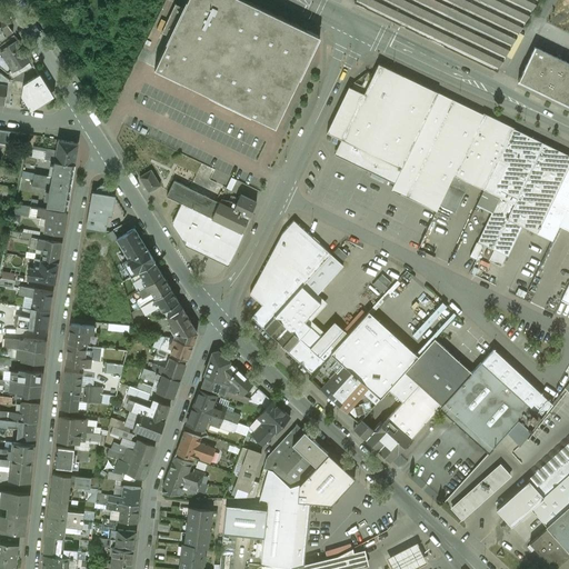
[(320,37),(245,0),(188,0),(183,10),(176,7),(177,5),(176,5),(162,33),(163,31),(171,35),(155,69),(276,128),(320,37)]
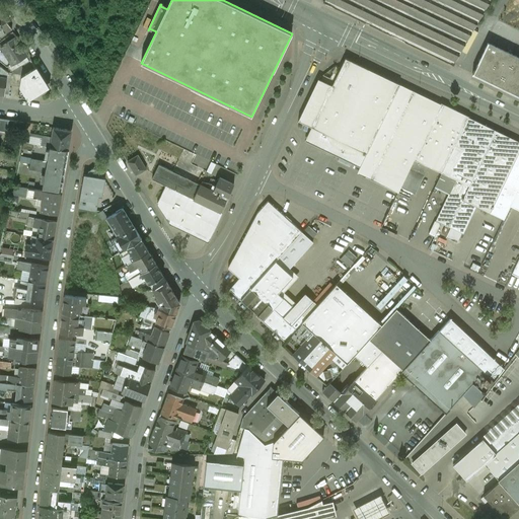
[(324,0),(323,3),(453,66),(454,64),(491,0),(324,0)]
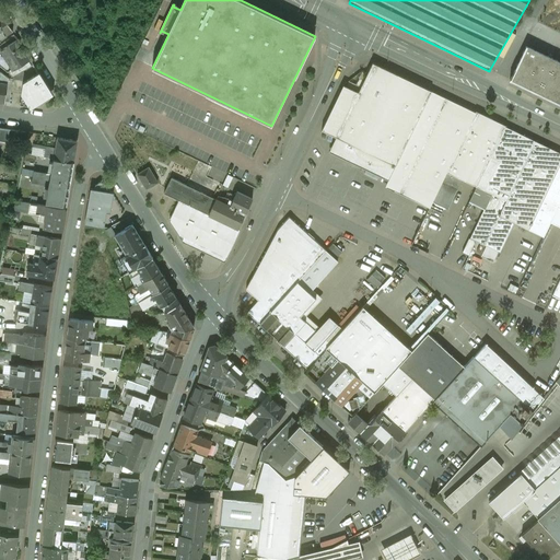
[(2,15),(0,16),(0,41),(13,33),(2,15)]
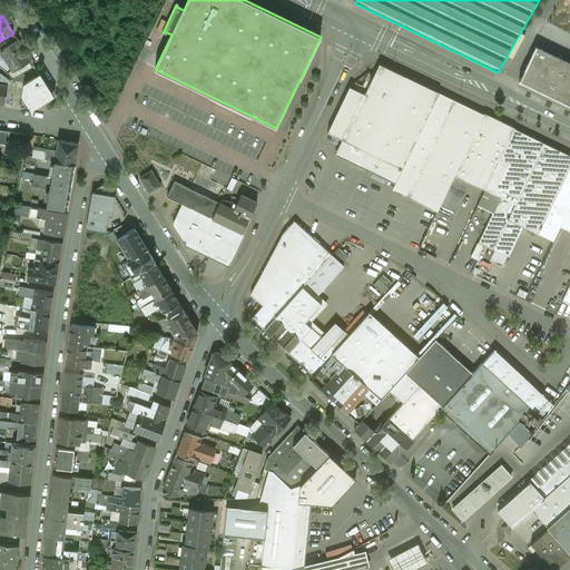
[(1,51),(0,52),(13,74),(31,62),(18,41),(1,51)]
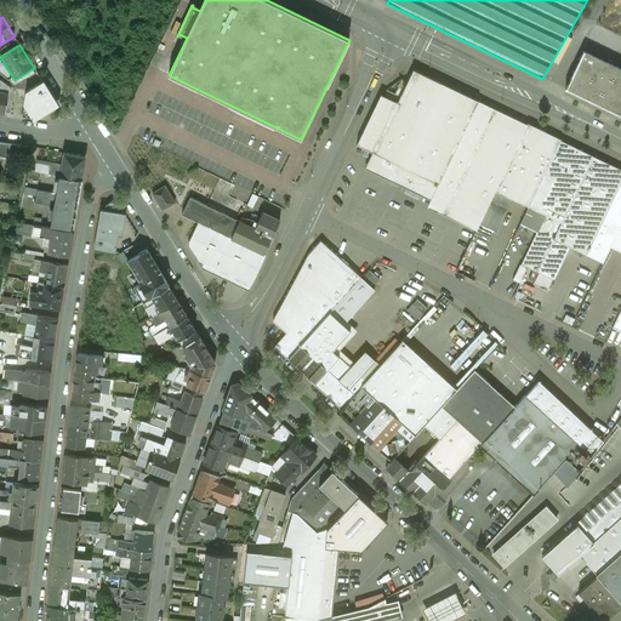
[(0,73),(16,86),(36,73),(34,68),(15,80),(0,57),(1,56),(0,52),(0,73)]
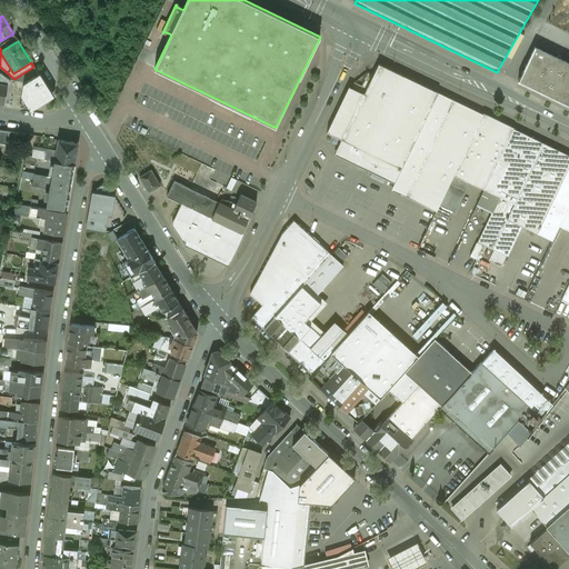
[(568,63),(535,48),(518,82),(568,106),(568,63)]
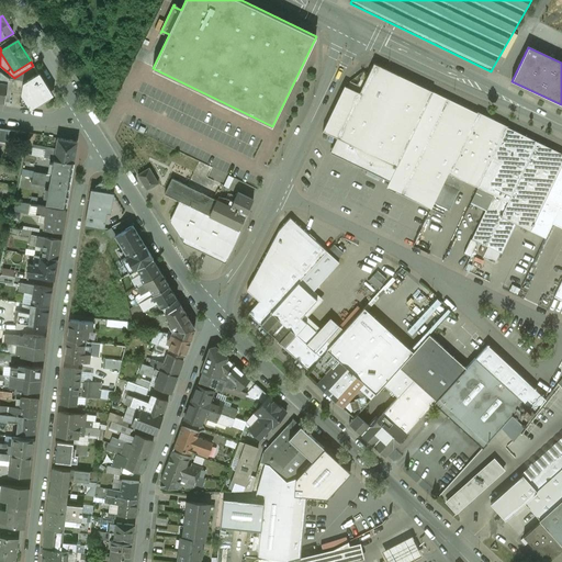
[(360,93),(344,88),(322,132),(337,139),(329,154),(389,182),(434,92),(374,64),(360,93)]
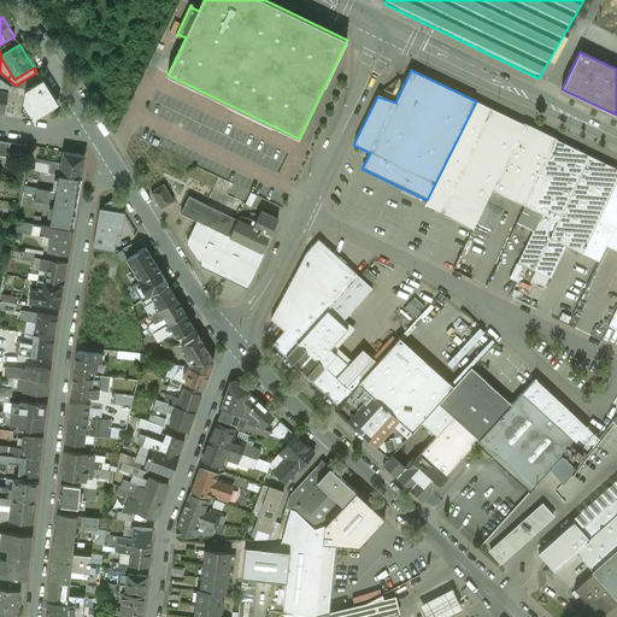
[(29,90),(27,93),(25,104),(23,116),(34,118),(52,106),(50,103),(54,100),(43,82),(29,90)]
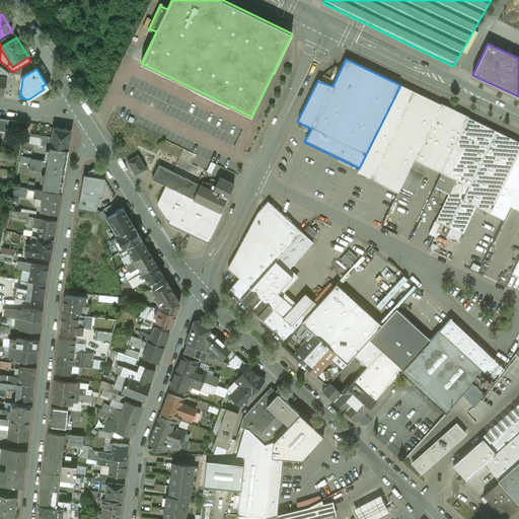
[(24,75),(12,74),(10,85),(21,87),(22,78),(24,76),(24,75)]
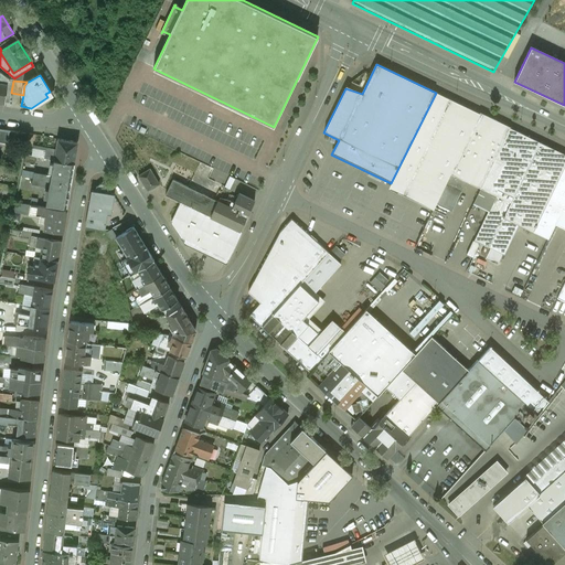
[(436,93),(391,183),(414,193),(436,204),(478,120),(480,114),(436,93)]
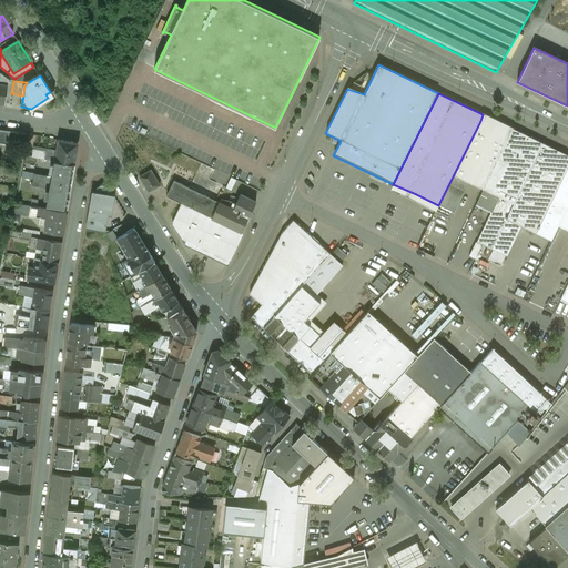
[(480,121),(438,205),(455,213),(469,183),(484,190),(513,129),(488,118),(483,114),(480,121)]
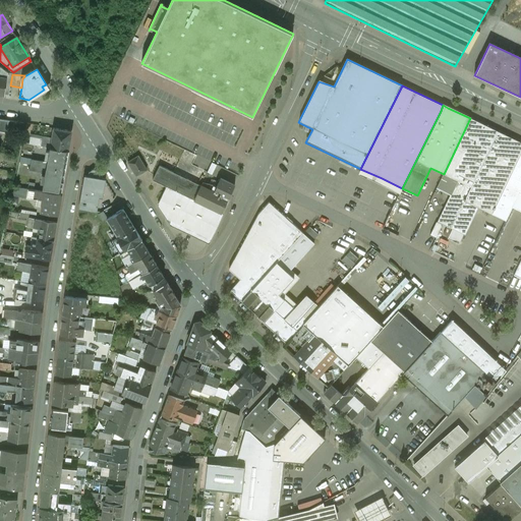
[(444,174),(437,188),(451,195),(438,222),(451,228),(498,131),(470,118),(444,174)]
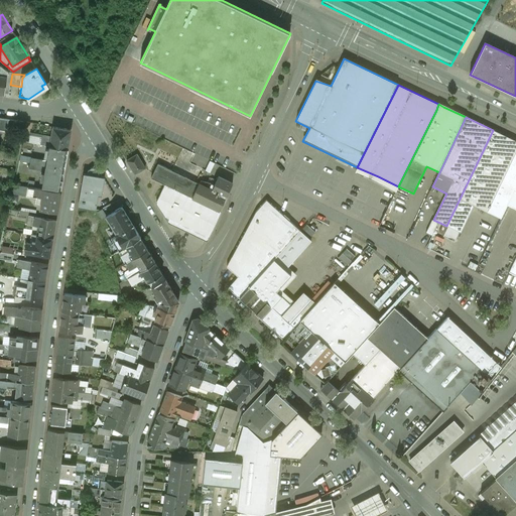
[(72,130),(53,127),(51,138),(49,146),(69,149),(72,130)]
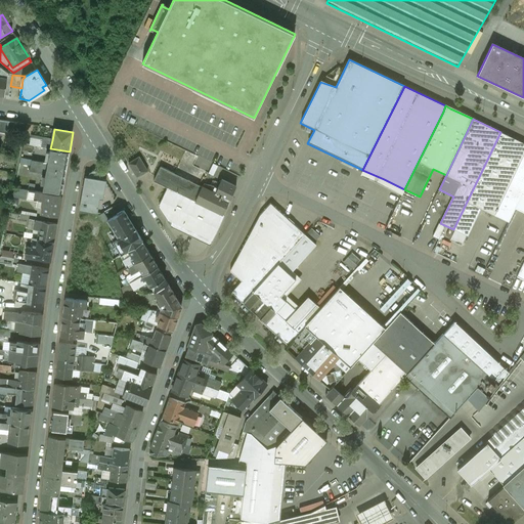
[(494,215),(523,154),(523,143),(500,132),(453,229),(466,235),(481,209),(494,215)]
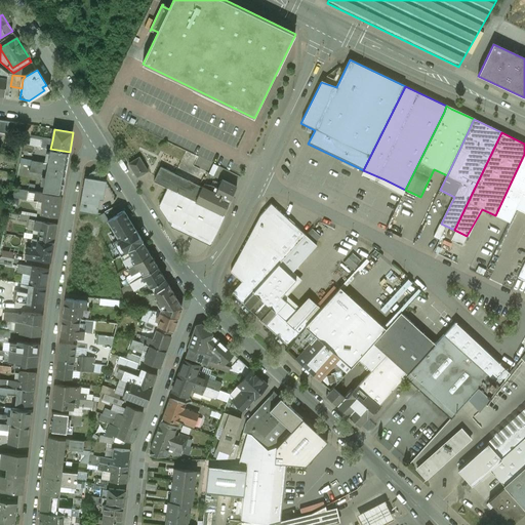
[(52,140),(43,138),(41,147),(50,149),(52,140)]
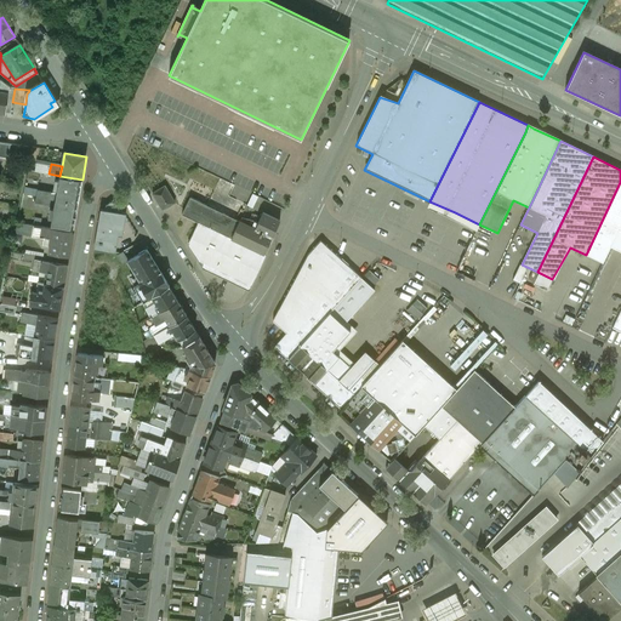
[(83,180),(60,176),(60,181),(56,180),(53,191),(57,191),(57,194),(56,199),(78,204),(83,180)]
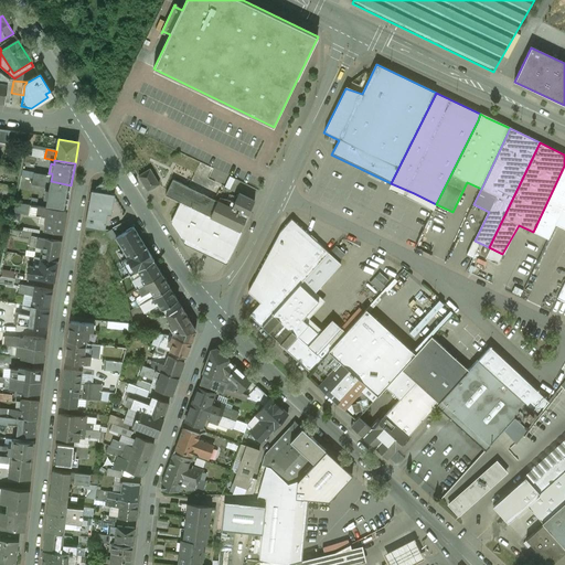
[(564,166),(533,232),(548,240),(556,224),(564,228),(564,281),(557,298),(564,301),(564,166)]
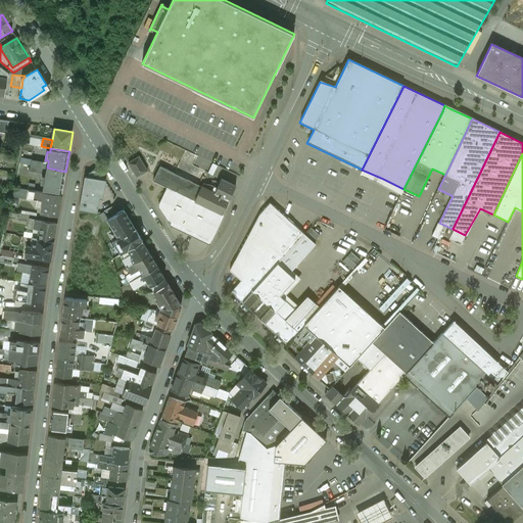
[(139,157),(129,163),(137,177),(147,171),(139,157)]
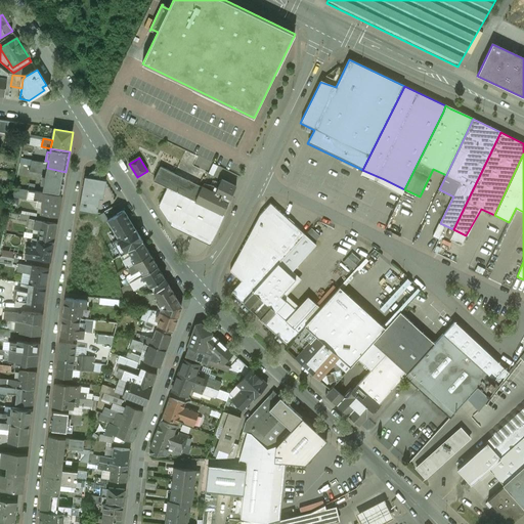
[(202,186),(161,167),(154,181),(168,187),(195,201),(202,186)]
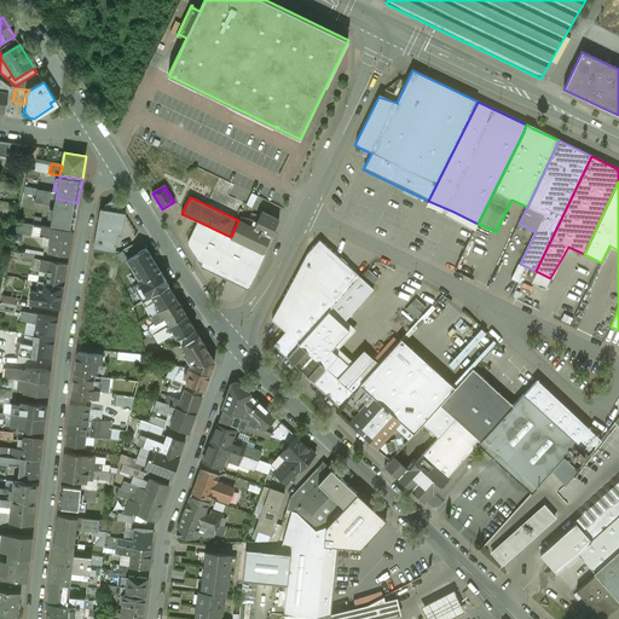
[(77,203),(56,198),(55,204),(55,207),(51,207),(50,217),(52,217),(51,223),(74,227),(77,203)]
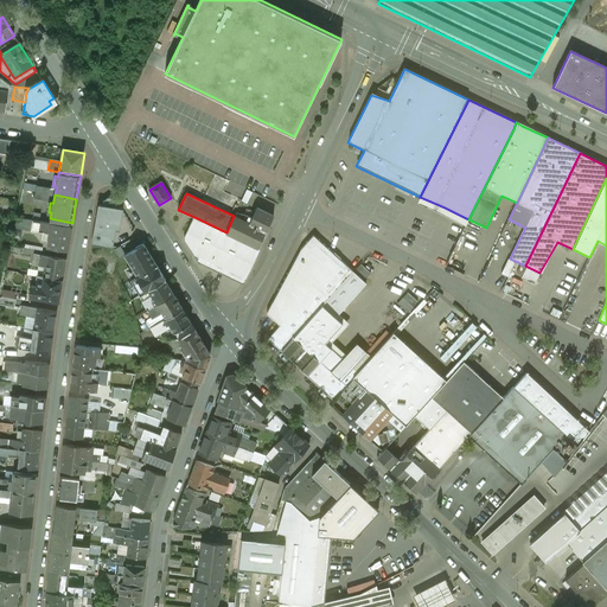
[(98,205),(93,244),(113,248),(114,238),(109,237),(110,228),(120,230),(123,209),(119,209),(120,205),(116,199),(108,198),(103,202),(103,205),(98,205)]
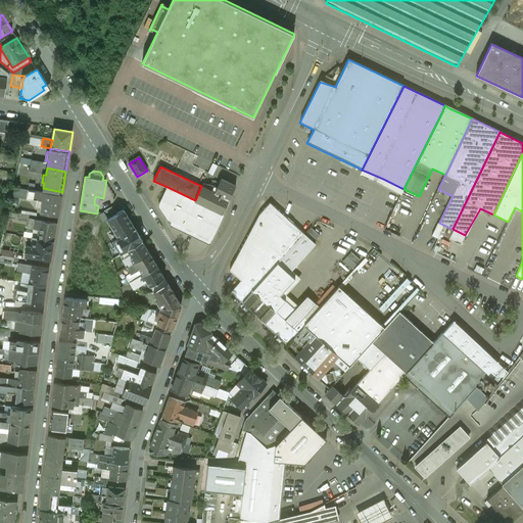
[(236,186),(222,179),(215,192),(229,199),(236,186)]
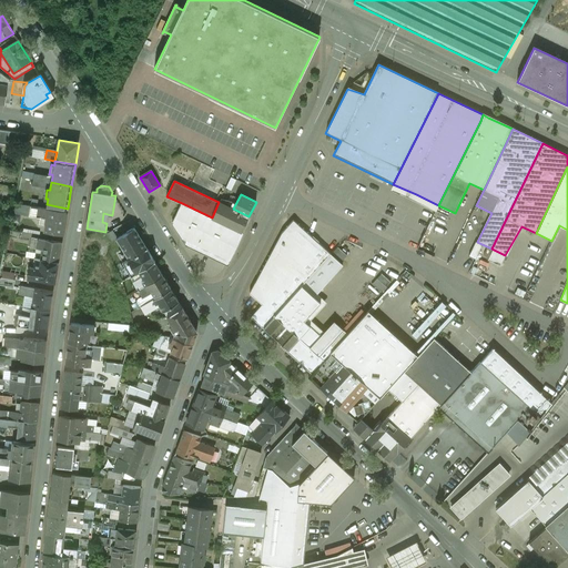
[(212,217),(182,203),(173,220),(189,243),(227,262),(249,216),(233,209),(219,202),(212,217)]
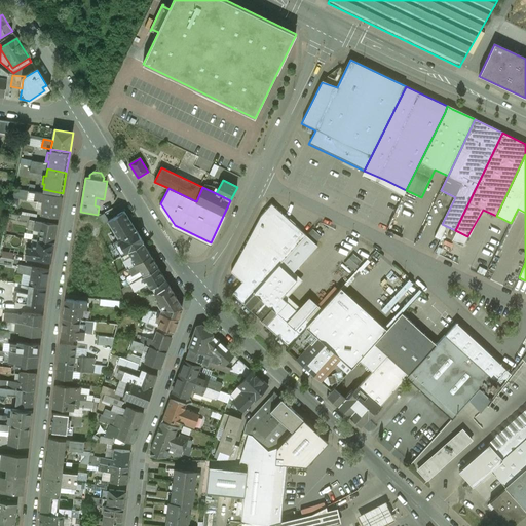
[(28,190),(14,188),(14,192),(19,193),(19,197),(27,199),(28,190)]
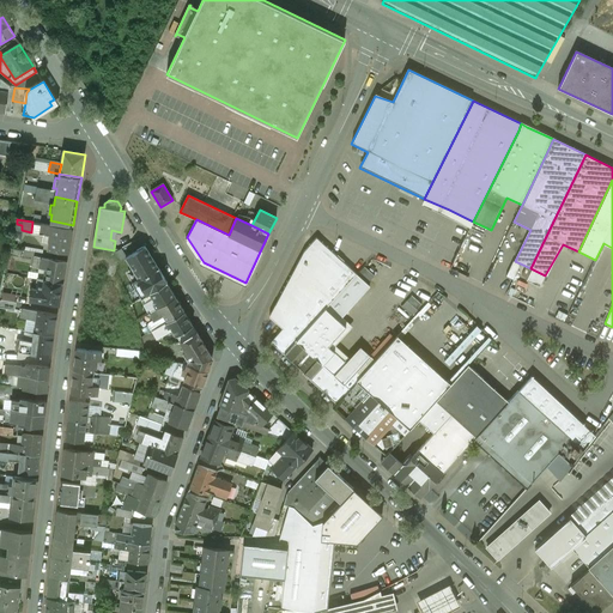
[(72,230),(32,222),(31,232),(44,235),(44,231),(50,232),(48,249),(68,253),(72,230)]
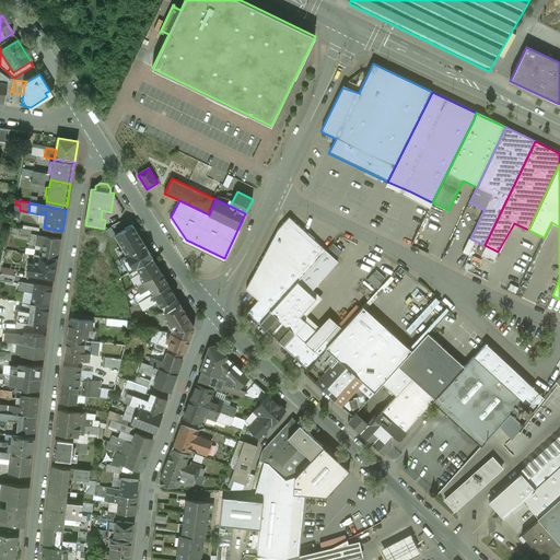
[(112,225),(115,231),(130,223),(128,218),(112,225)]
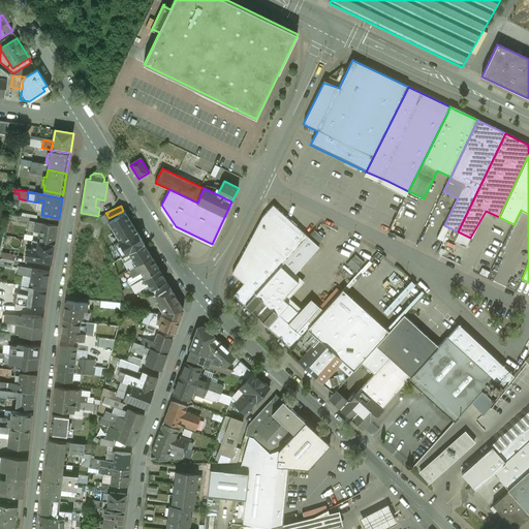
[(273,206),(262,217),(232,274),(244,284),(234,296),(245,306),(246,306),(281,267),(308,237),(273,206)]
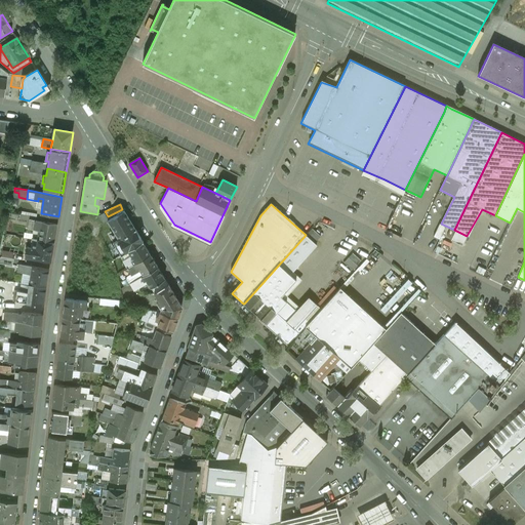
[(123,211),(108,220),(118,238),(106,245),(114,258),(128,250),(142,243),(143,242),(134,229),(123,211)]
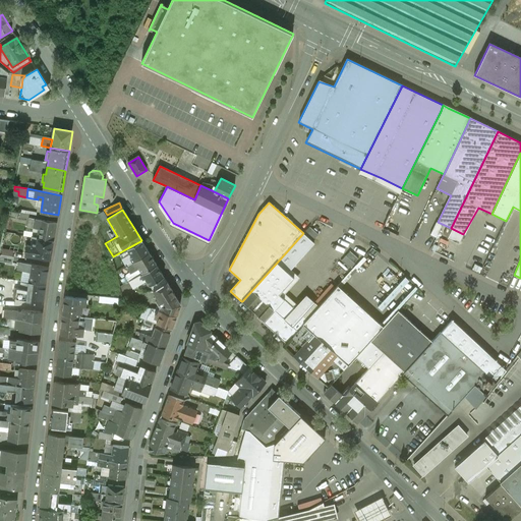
[(41,220),(30,218),(27,226),(40,228),(41,220)]
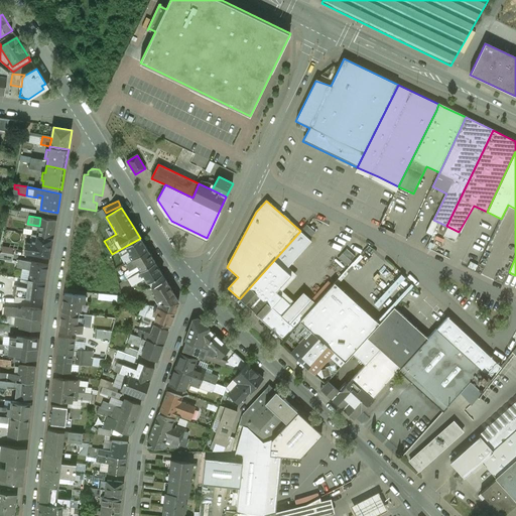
[(55,221),(40,218),(39,226),(37,236),(52,238),(55,221)]
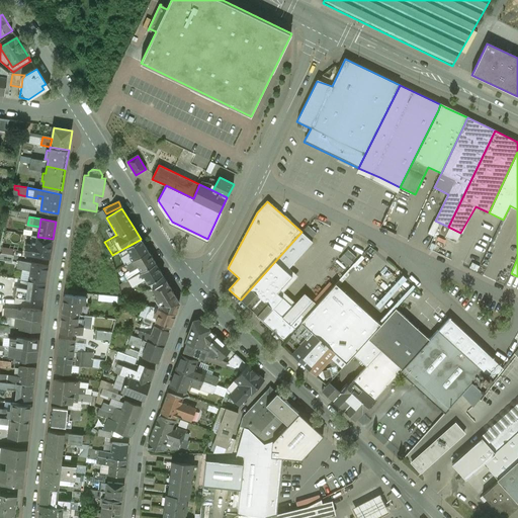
[(312,240),(318,233),(309,225),(303,231),(312,240)]
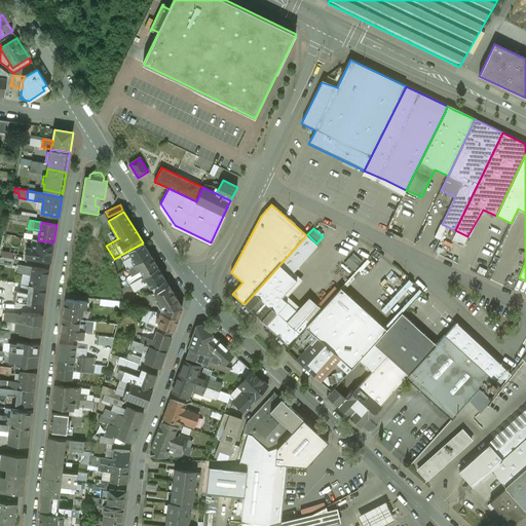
[(467,236),(455,230),(451,241),(462,247),(467,236)]
